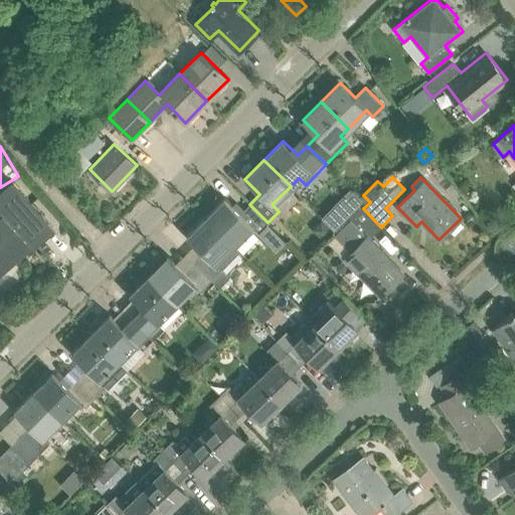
[(0,216),(2,218),(18,236),(24,231),(34,243),(52,227),(12,182),(0,192),(0,216)]
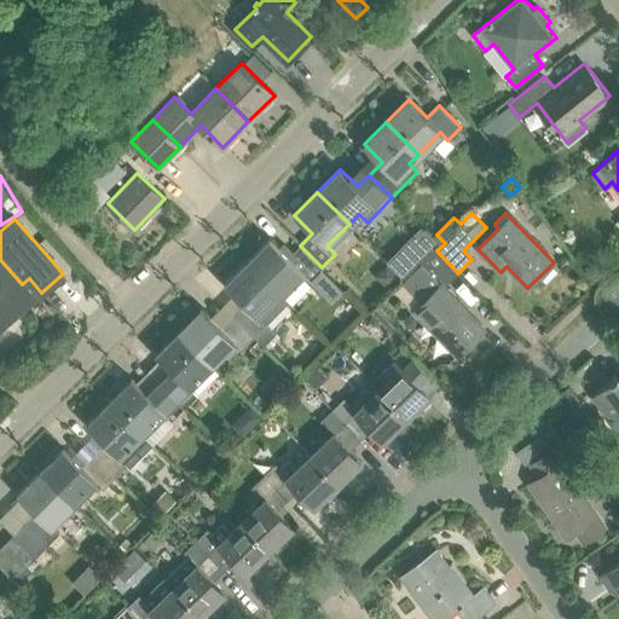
[(421,226),(394,254),(408,267),(435,239),(421,226)]
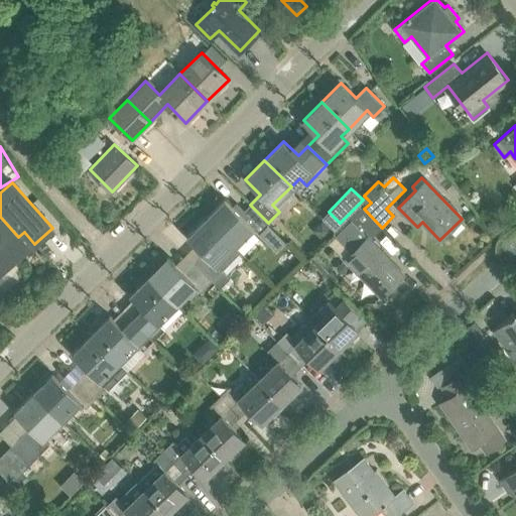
[(225,200),(207,219),(240,252),(241,251),(237,247),(249,235),(248,235),(253,230),(254,229),(276,251),(286,242),(268,223),(250,205),(244,210),(239,204),(233,205),(232,207),(225,200)]
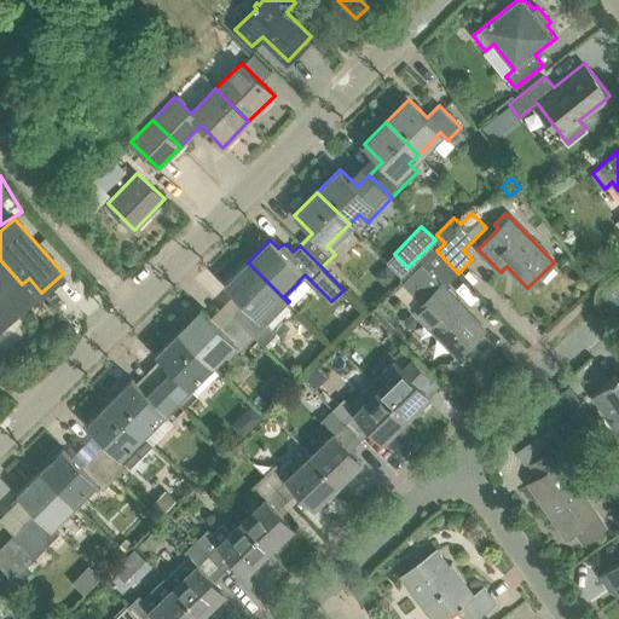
[(485,331),(443,288),(458,273),(437,250),(408,279),(427,300),(415,311),(460,357),(485,331)]
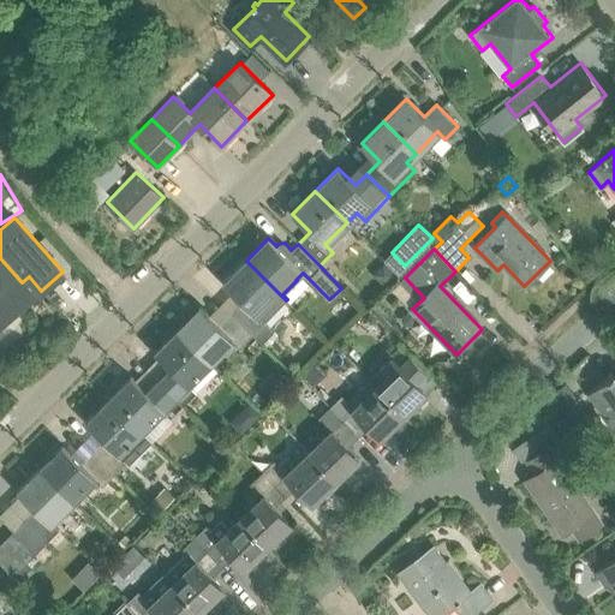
[(22,282),(3,261),(0,262),(0,327),(19,310),(6,296),(22,282)]
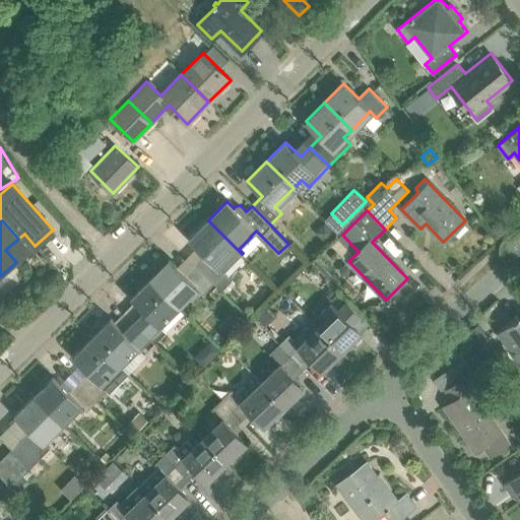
[(208,220),(189,240),(204,254),(194,265),(212,283),(214,281),(221,289),(233,279),(224,271),(242,254),(208,220)]
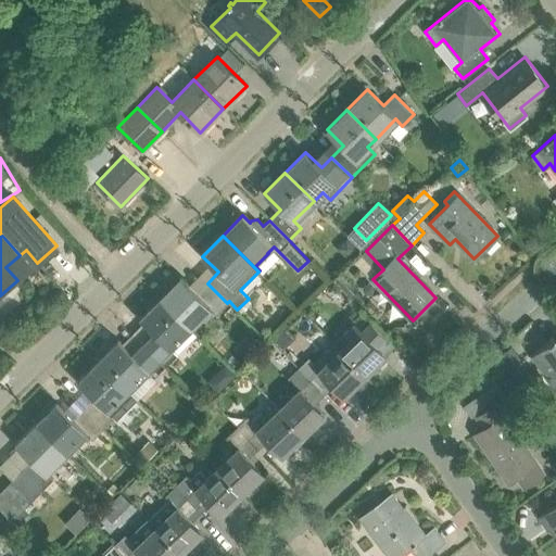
[(550,258),(542,265),(548,273),(555,266),(550,258)]
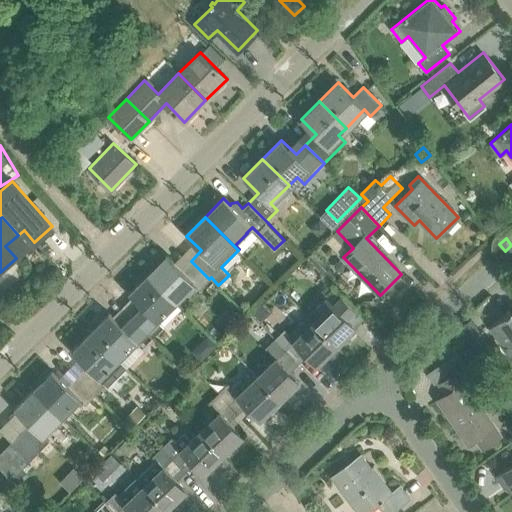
[(166,256),(147,275),(174,301),(192,283),(198,289),(209,279),(191,261),(181,271),(166,256)]
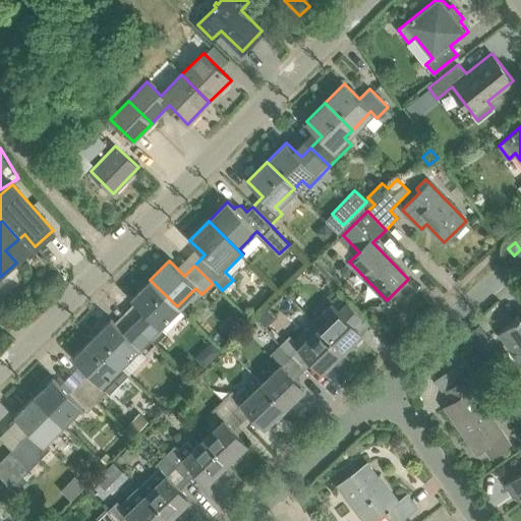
[(150,280),(131,298),(147,313),(136,324),(155,342),(165,332),(158,325),(177,306),(150,280)]
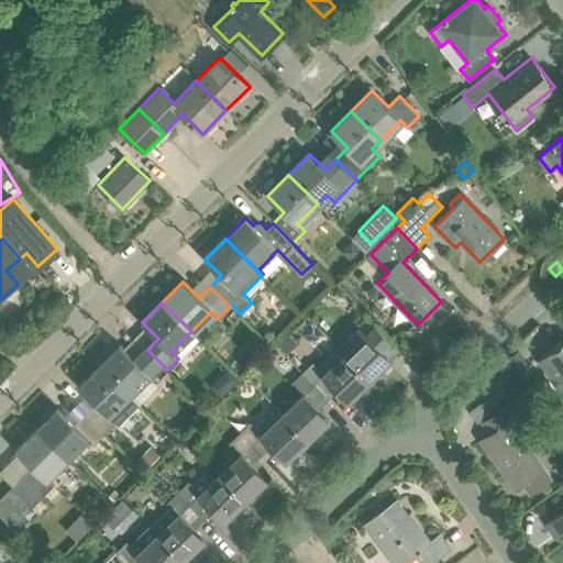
[(349,335),(338,348),(344,354),(371,381),(392,360),(377,344),(387,335),(365,312),(356,321),(354,322),(359,327),(349,335)]
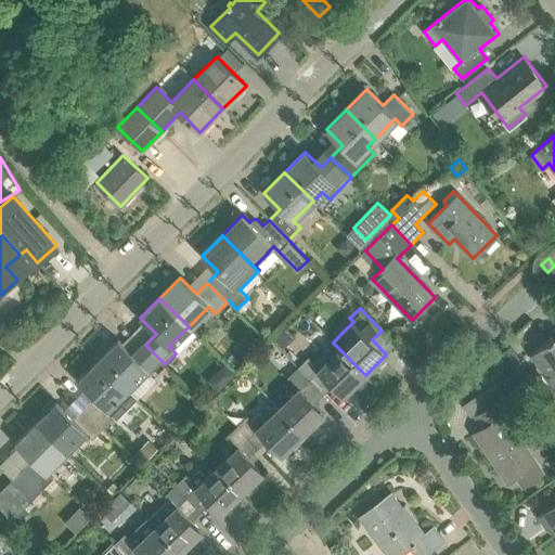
[(554,336),(532,353),(554,385),(554,336)]
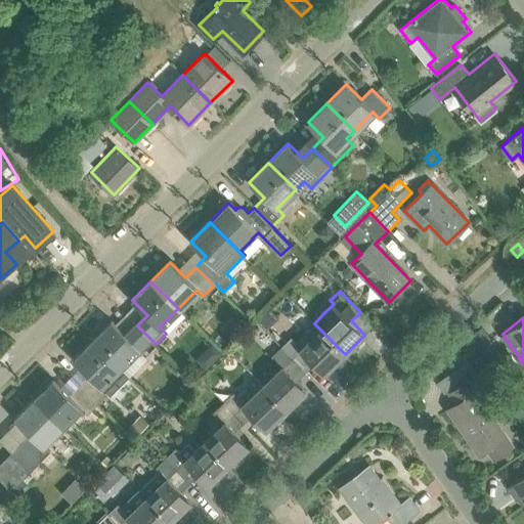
[(112,321),(92,341),(113,361),(129,377),(130,376),(121,366),(138,349),(144,355),(156,344),(137,325),(127,336),(112,321)]
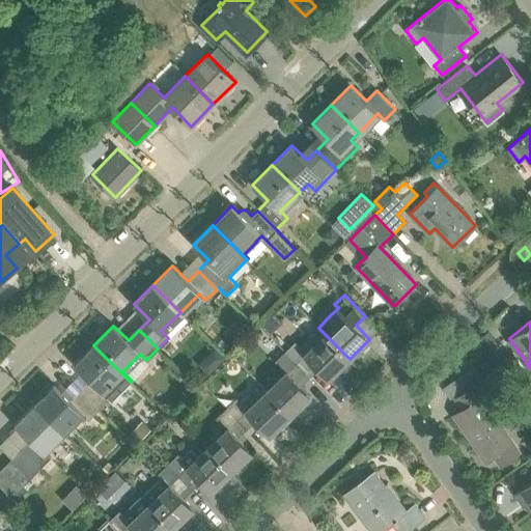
[(296,342),(286,352),(306,372),(314,364),(328,379),(350,359),(325,334),(318,328),(299,346),(296,342)]
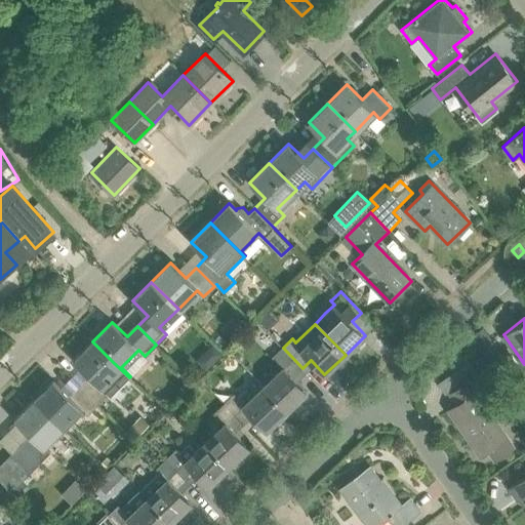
[(494,344),(483,327),(472,335),(483,351),(494,344)]
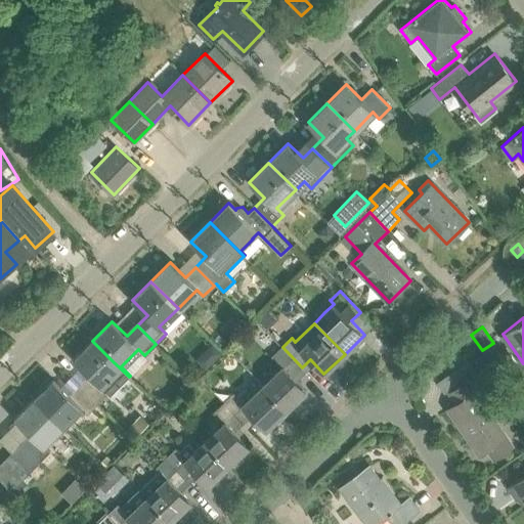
[(92,341),(74,360),(89,376),(79,386),(97,404),(107,393),(110,395),(129,377),(113,361),(92,341)]
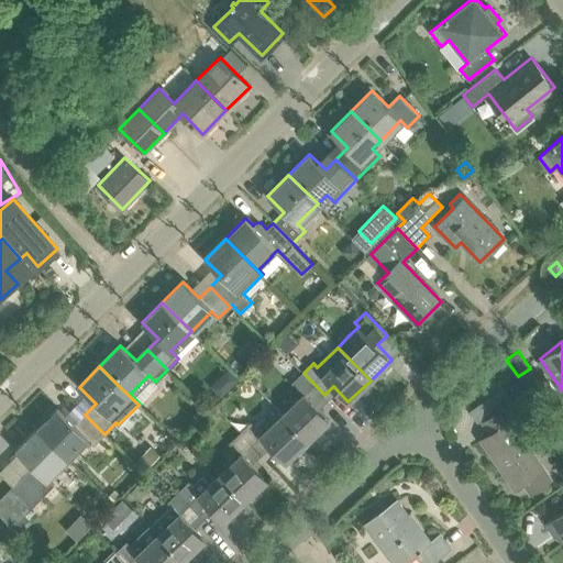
[(329,420),(315,404),(324,395),(304,373),(293,383),(302,394),(283,414),(308,440),(329,420)]
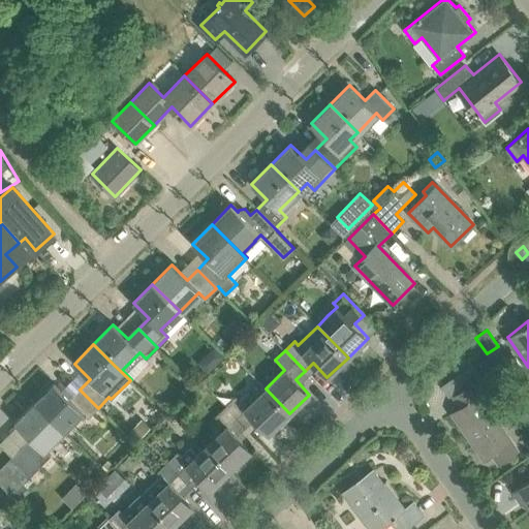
[(499,461),(517,448),(480,396),(485,394),(476,382),(456,397),(463,407),(454,413),(484,457),(493,450),(499,461)]
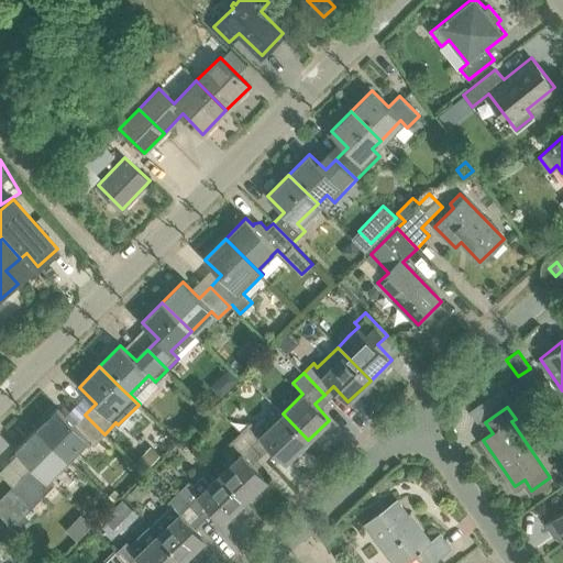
[(57,408),(36,430),(65,459),(86,438),(94,445),(105,434),(85,415),(74,424),(57,408)]
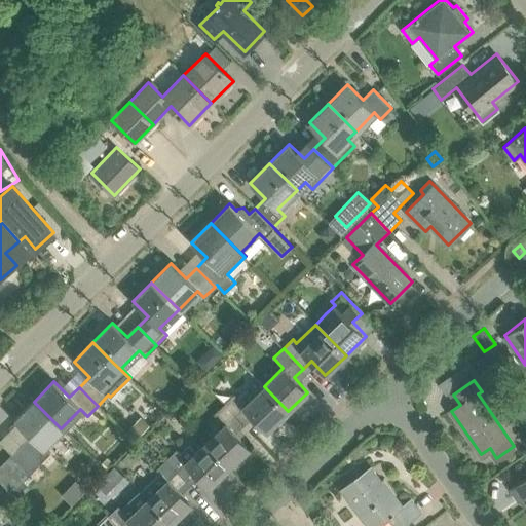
[(189,381),(181,388),(187,395),(195,388),(189,381)]
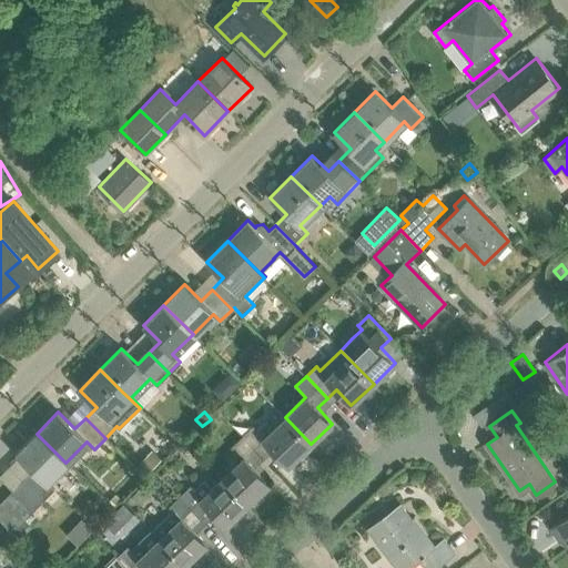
[(253,426),(243,436),(265,459),(274,450),(288,465),(311,444),(285,417),(273,428),(266,421),(257,429),(253,426)]
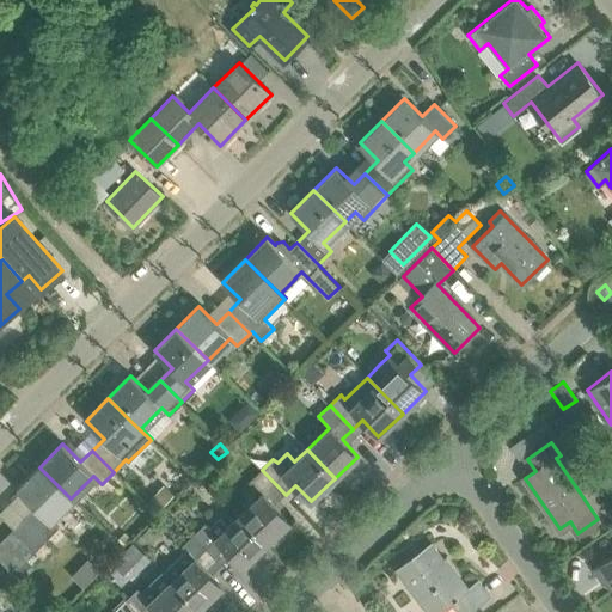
[(35,507),(12,530),(35,551),(59,528),(50,520),(71,499),(40,467),(17,489),(35,507)]
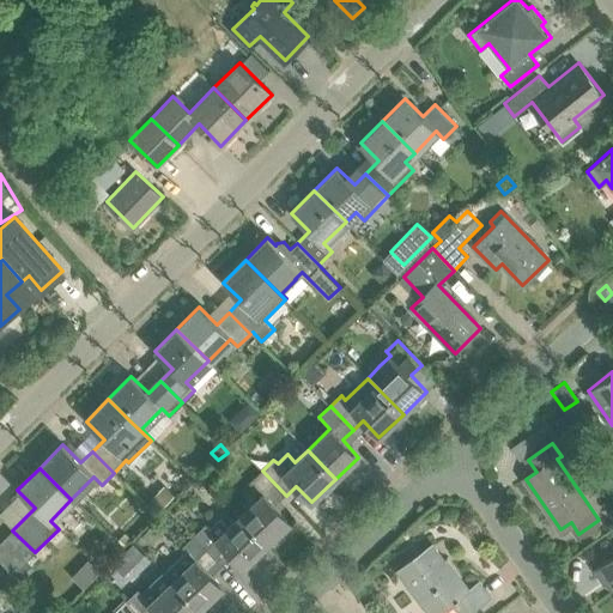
[(291,522),(275,505),(286,496),(262,471),(250,481),(262,493),(240,516),(267,545),(291,522)]
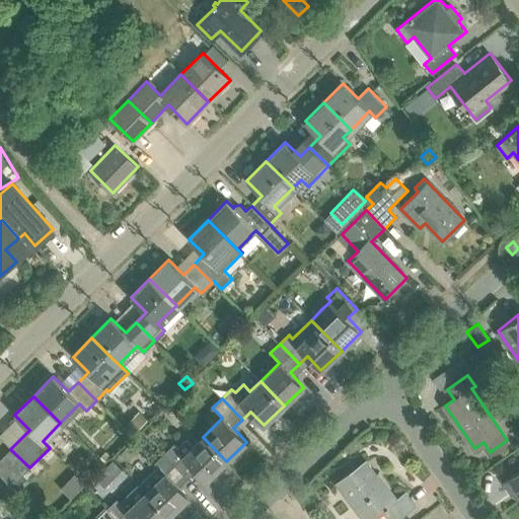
[(136,431),(148,420),(139,411),(128,423),(136,431)]
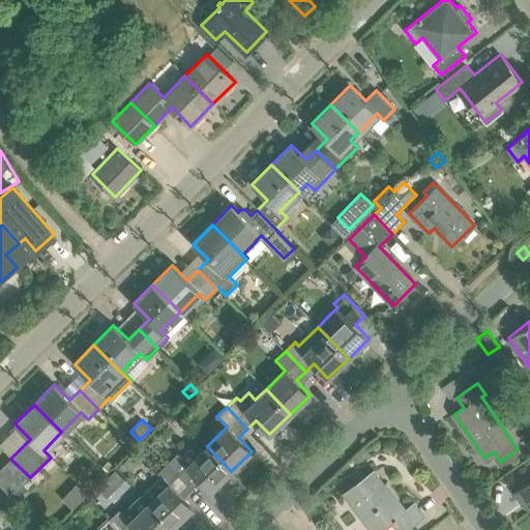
[(178,453),(168,464),(188,484),(198,476),(210,490),(231,471),(207,446),(197,455),(189,448),(181,457),(178,453)]
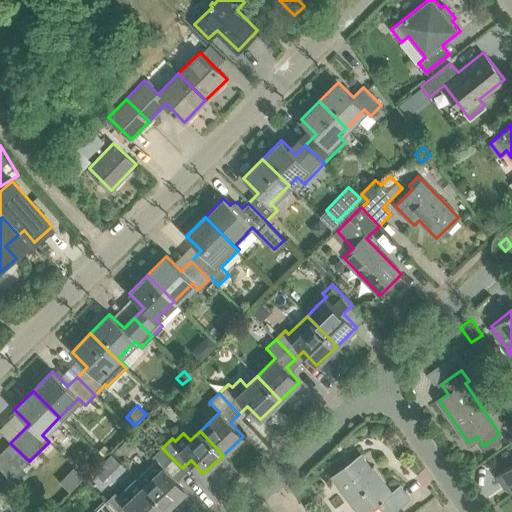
[(128,441),(119,450),(126,456),(134,447),(128,441)]
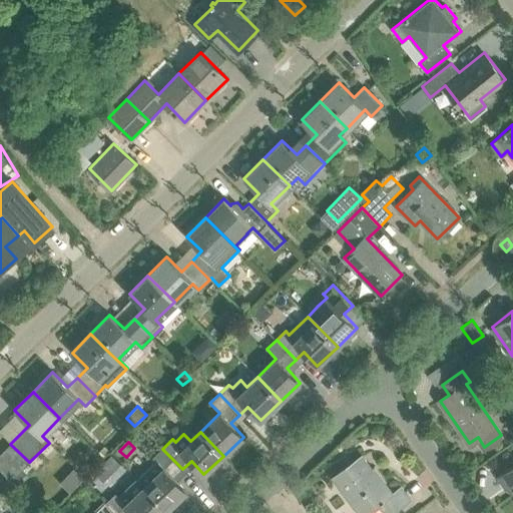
[(10,444),(2,452),(21,470),(29,462),(10,444)]
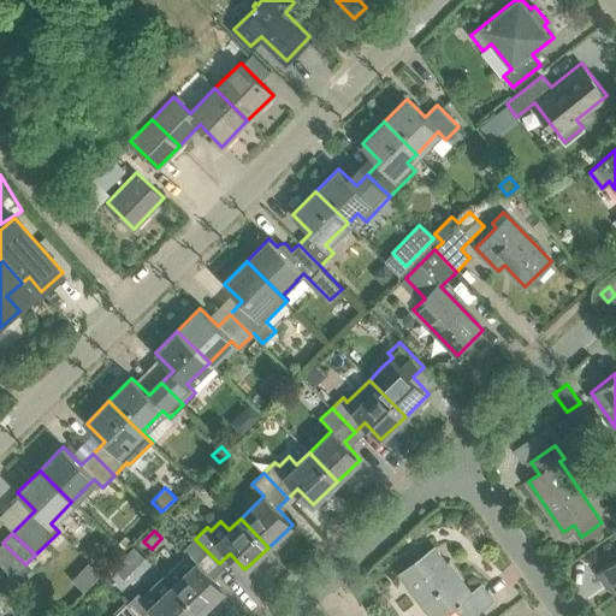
[(224,590),(208,573),(219,563),(195,539),(184,549),(188,554),(165,575),(173,584),(200,612),(224,590)]
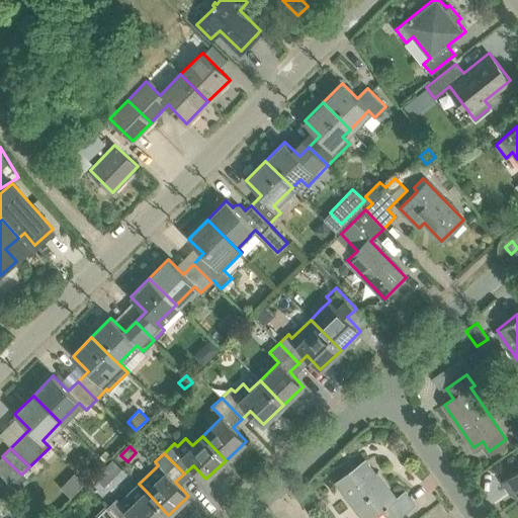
[(2,456),(0,458),(0,475),(9,487),(21,475),(2,456)]
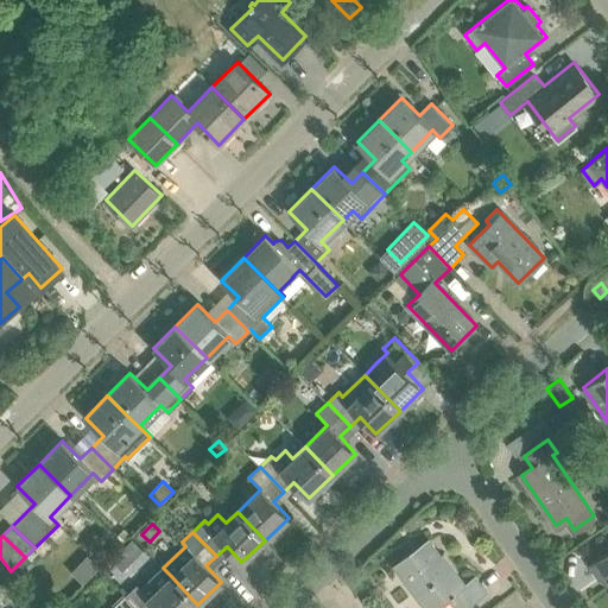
[(437,607),(450,597),(458,607),(464,607),(485,593),(475,580),(464,588),(429,540),(399,563),(422,593),(417,597),(424,607),(437,607)]
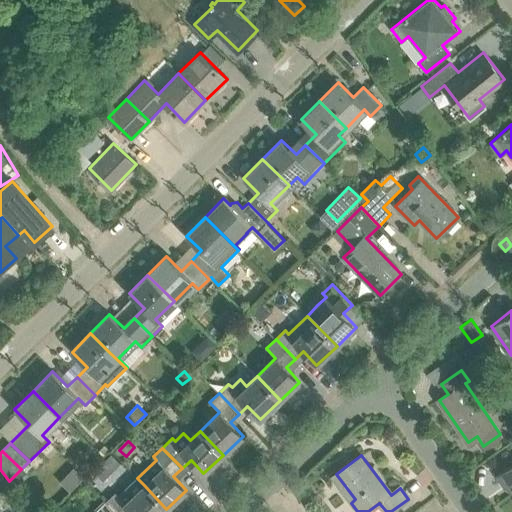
[(507,487),(511,493),(511,464),(496,476),(493,479),(501,490),(502,489),(503,489),(507,487)]
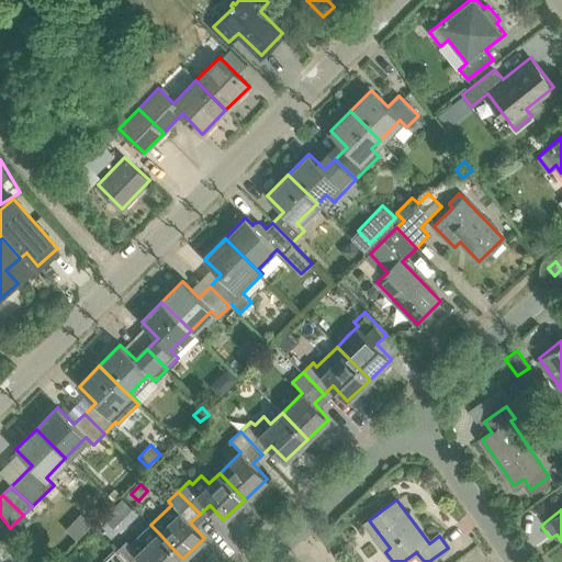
[(77,540),(92,524),(80,513),(65,528),(77,540)]
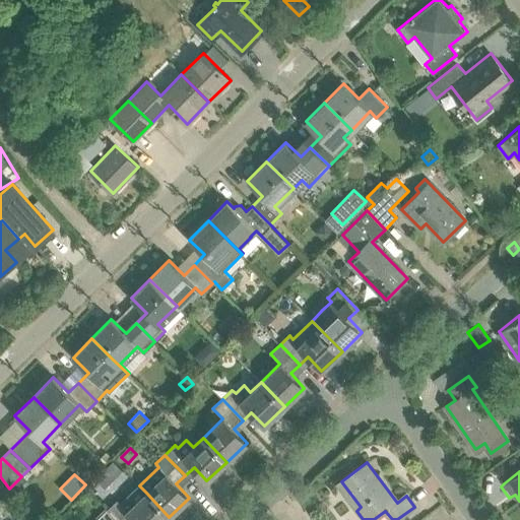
[(117,501),(107,510),(117,519),(166,519),(169,517),(146,493),(139,485),(120,504),(117,501)]
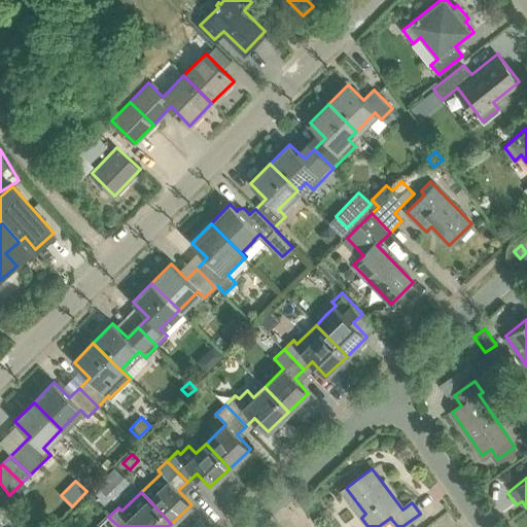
[(99,526),(118,526),(108,517),(99,526)]
